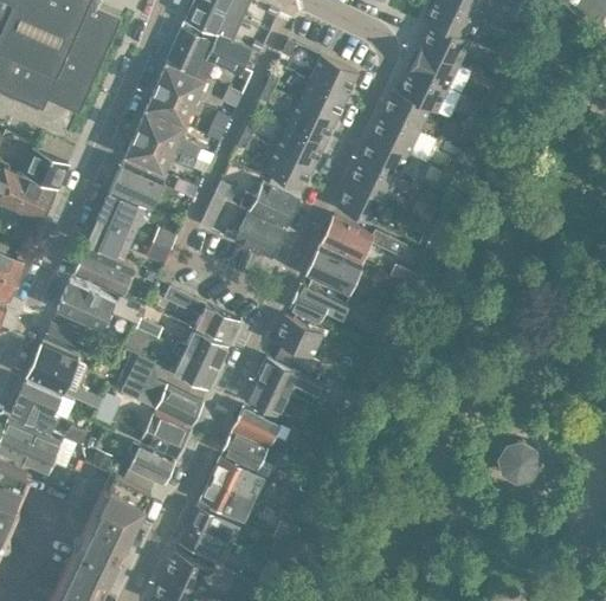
[(0,0),(0,92),(42,111),(46,101),(78,115),(120,20),(97,10),(101,0),(0,0)]
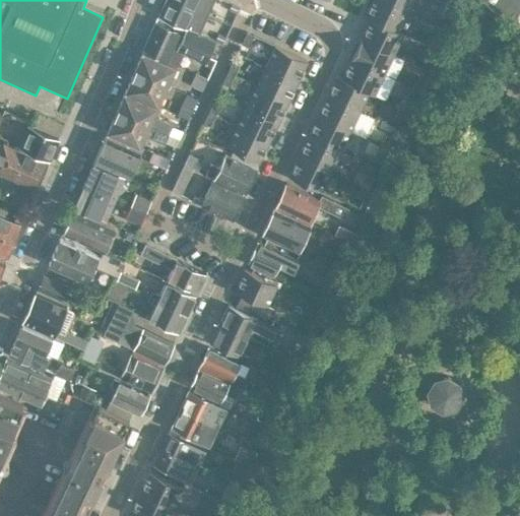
[(167,0),(166,0),(157,18),(181,28),(185,30),(194,12),(167,0)]
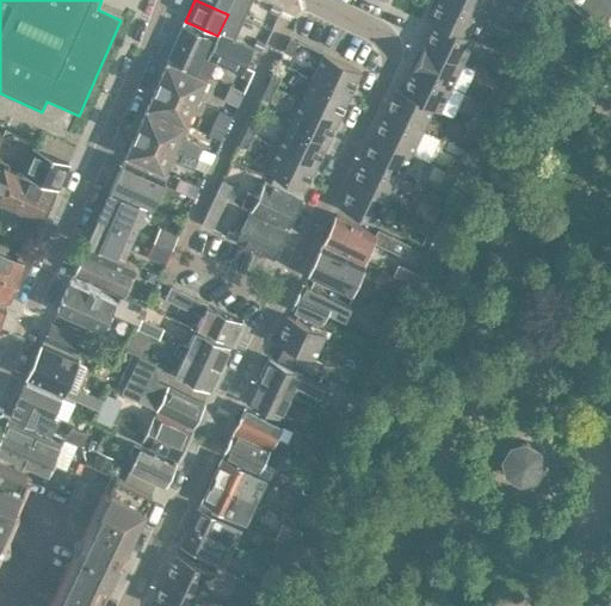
[(196,0),(228,14),(234,17),(236,11),(235,11),(238,7),(232,5),(234,0),(196,0)]
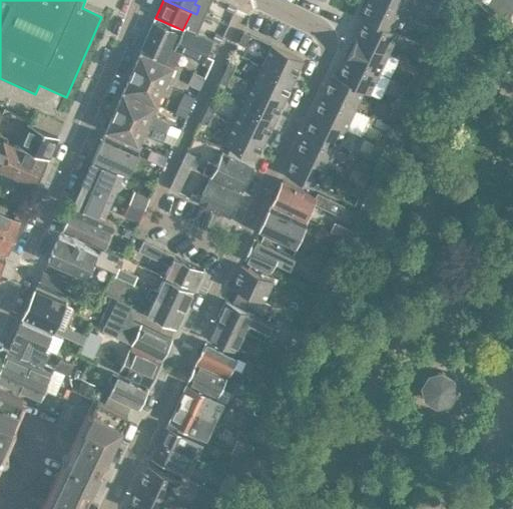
[(369,0),(360,20),(365,22),(391,34),(392,33),(401,14),(370,0),(369,0)]
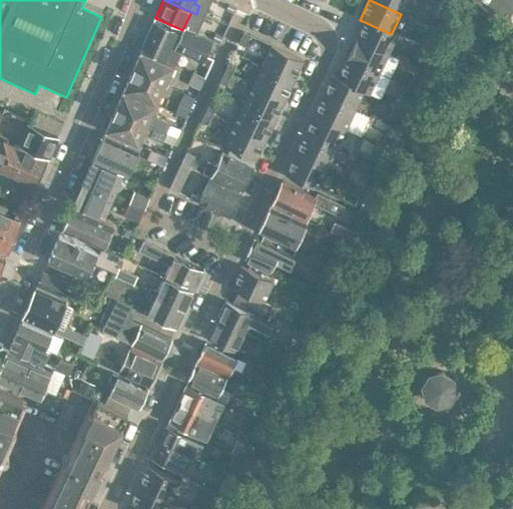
[(370,0),(401,14),(407,0),(370,0)]
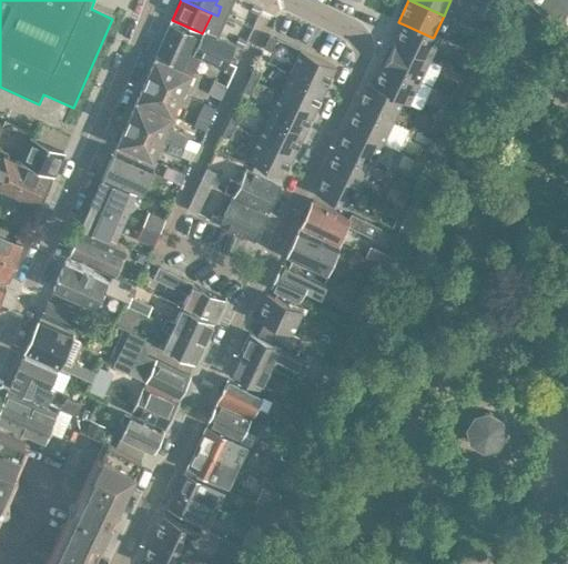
[(496,0),(493,0),(488,10),(495,13),(500,2),(496,0)]
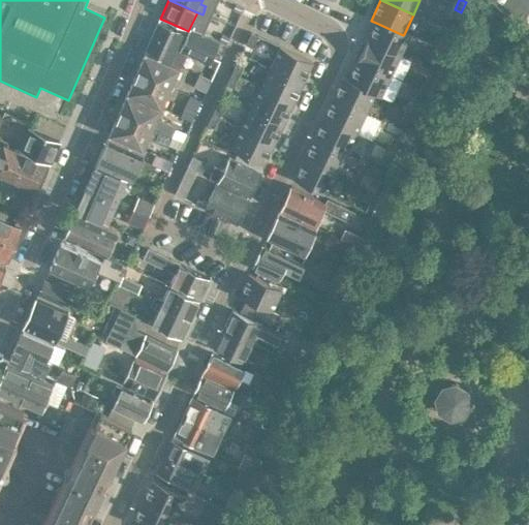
[(528,0),(491,0),(516,21),(528,26),(528,0)]
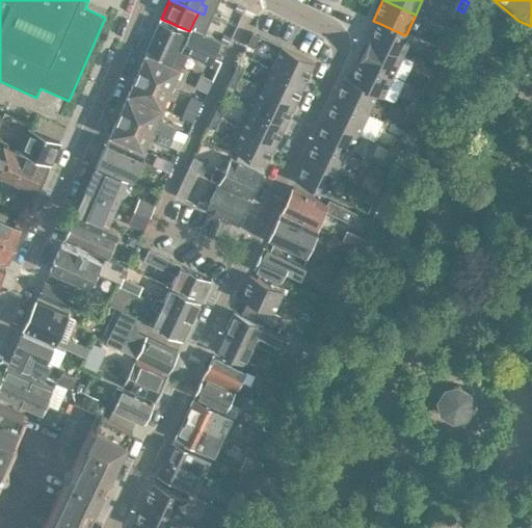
[(236,6),(233,14),(240,17),(243,9),(236,6)]
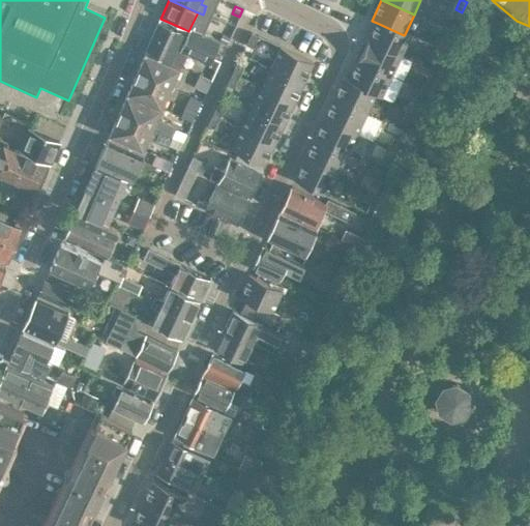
[(462,12),(455,9),(450,21),(457,24),(462,12)]
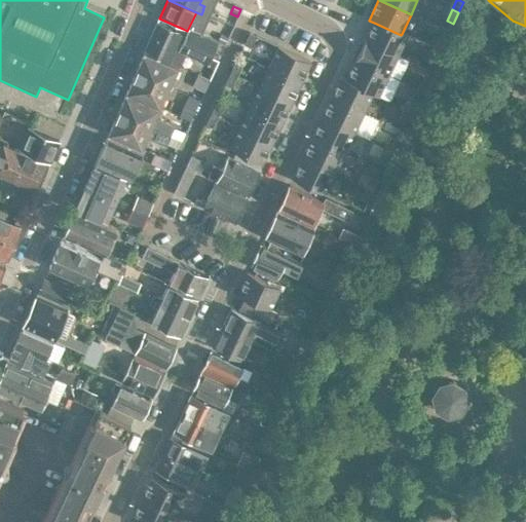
[(374,23),(365,42),(398,58),(407,37),(402,34),(401,35),(374,23)]
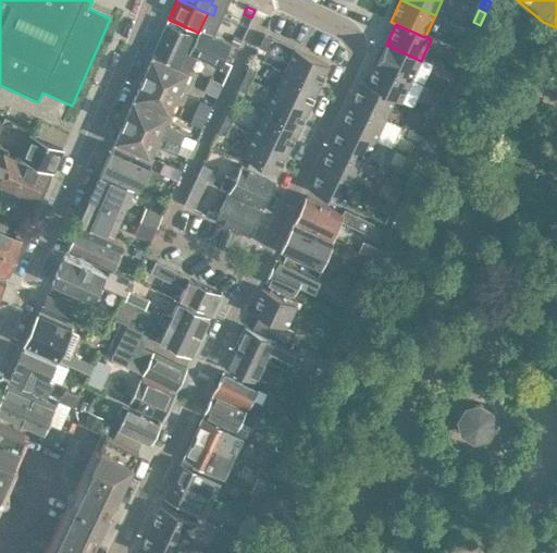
[(231,48),(198,33),(194,31),(190,37),(166,26),(152,56),(188,72),(195,58),(221,70),(231,48)]
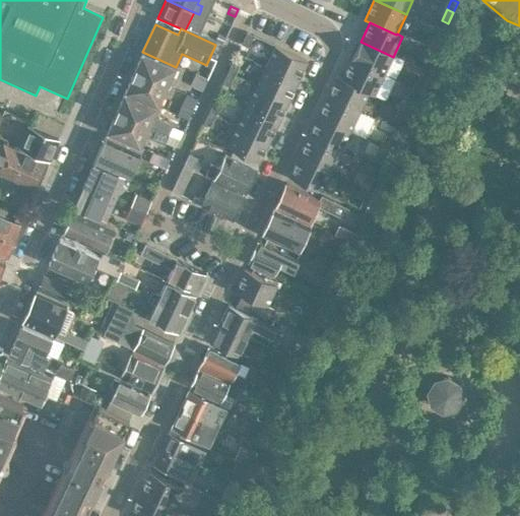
[(241,47),(247,50),(253,39),(246,36),(241,47)]
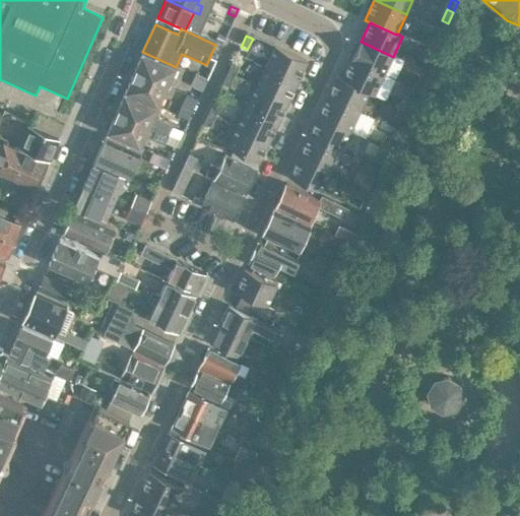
[(217,37),(214,43),(221,47),(224,40),(217,37)]
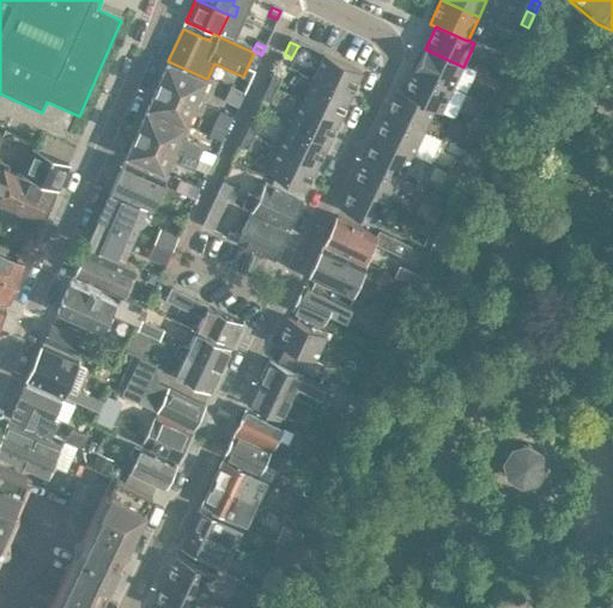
[(510,46),(504,58),(513,61),(517,49),(510,46)]
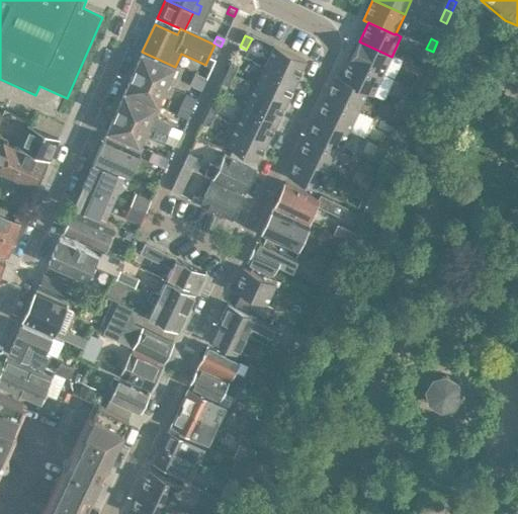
[(359,41),(350,62),(381,76),(392,57),(359,41)]
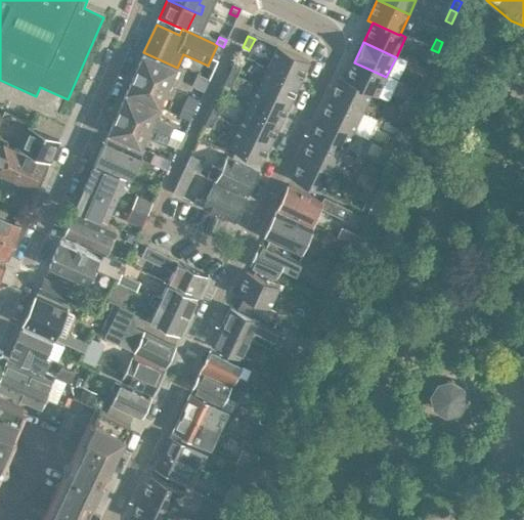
[(276,49),(267,70),(299,85),(309,65),(276,49)]
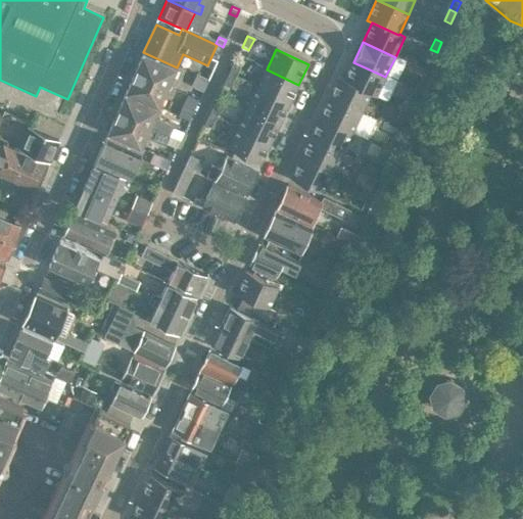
[(437,52),(430,49),(425,60),(431,63),(437,52)]
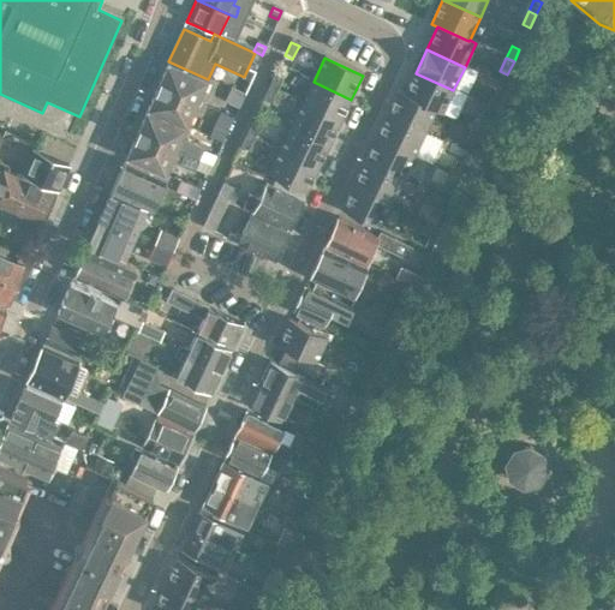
[(168,63),(157,88),(201,108),(207,96),(202,94),(208,81),(168,63)]
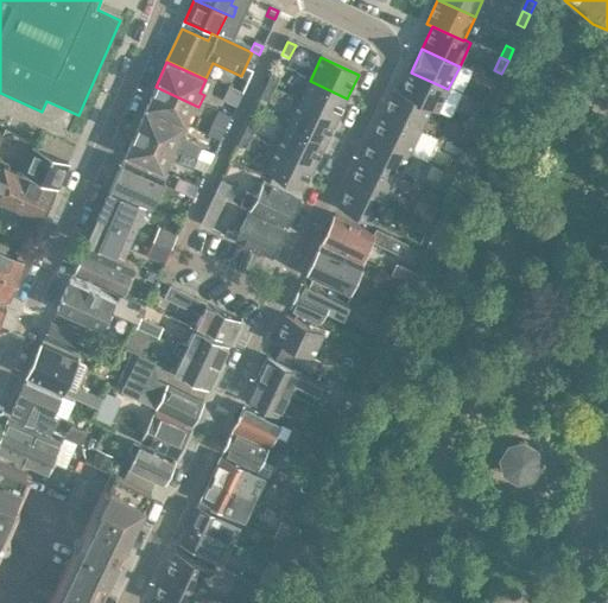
[(411,73),(400,94),(400,95),(430,109),(430,110),(437,114),(448,89),(411,73)]
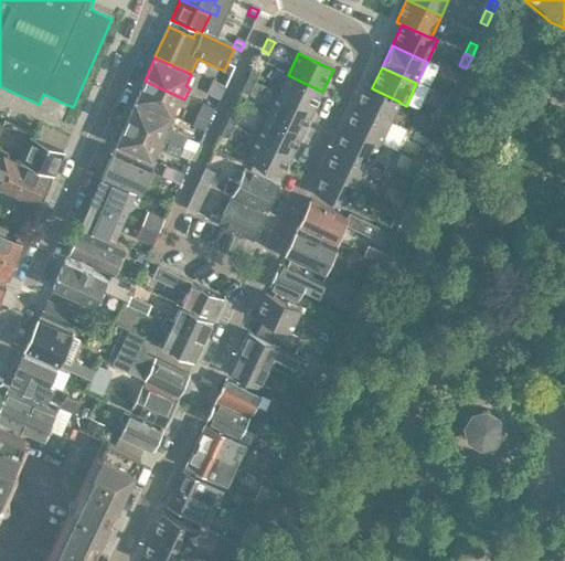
[(253,70),(246,82),(254,85),(259,73),(253,70)]
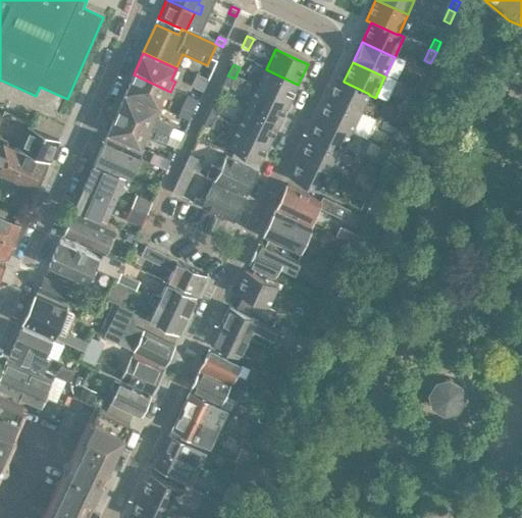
[(266,69),(256,89),(289,104),(298,85),(266,69)]
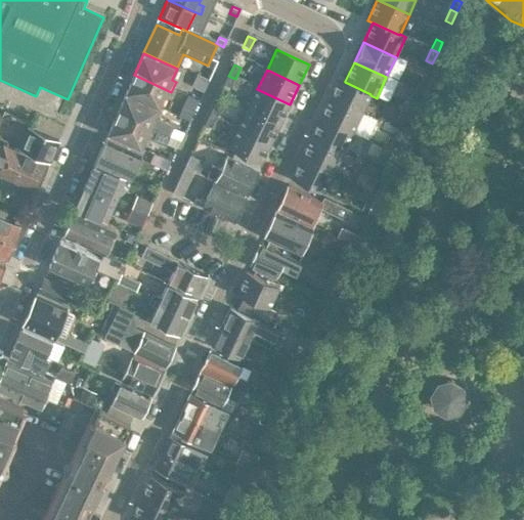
[(134,75),(125,95),(158,111),(166,93),(170,95),(171,92),(134,75)]
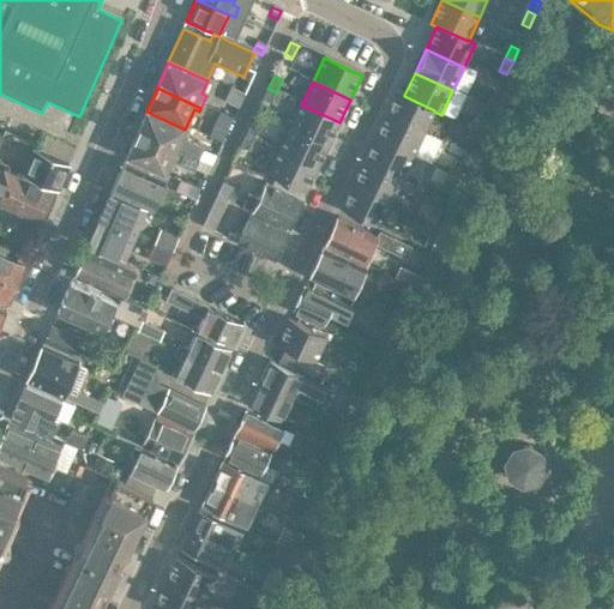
[(276,92),(268,89),(262,102),(270,106),(276,92)]
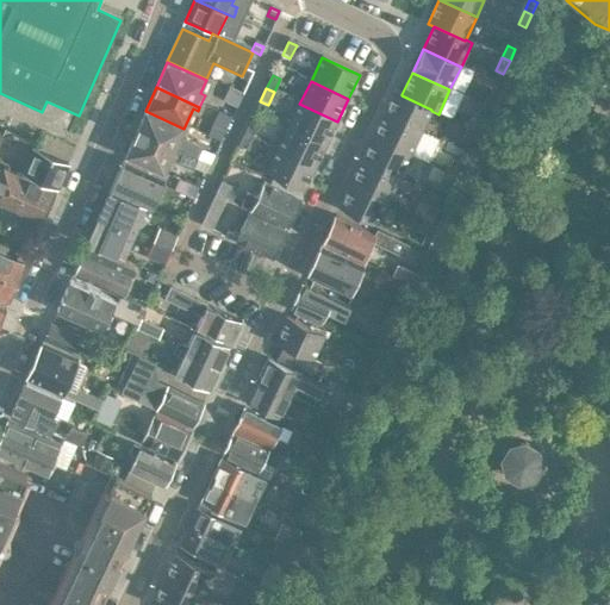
[(228,89),(222,104),(236,110),(237,110),(243,95),(228,89)]
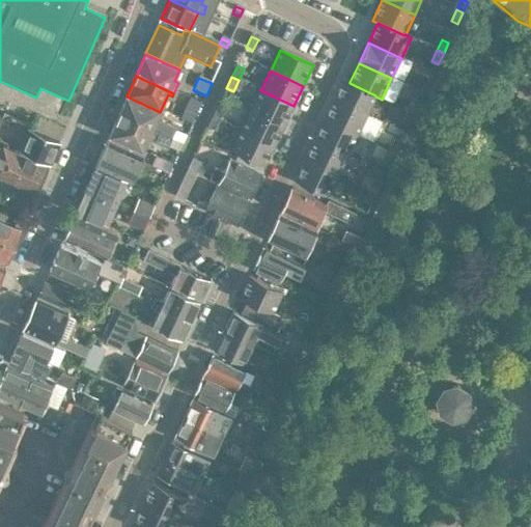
[(343,80),(334,101),(366,116),(375,96),(375,95),(350,83),(350,82),(343,80)]
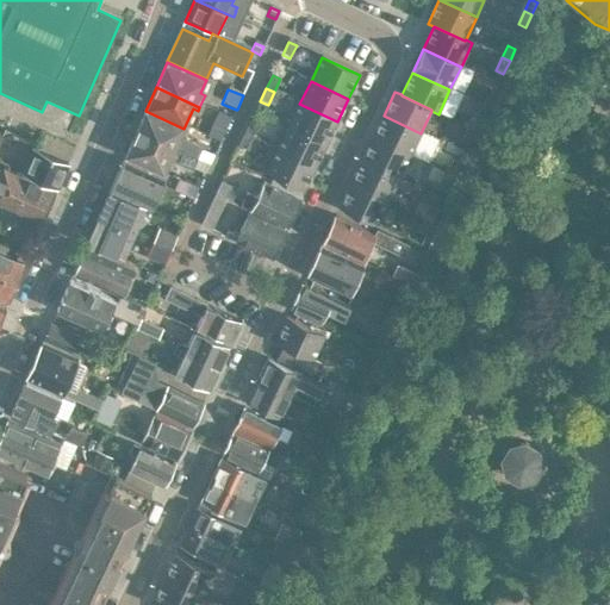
[(490,94),(484,106),(492,110),(498,98),(490,94)]
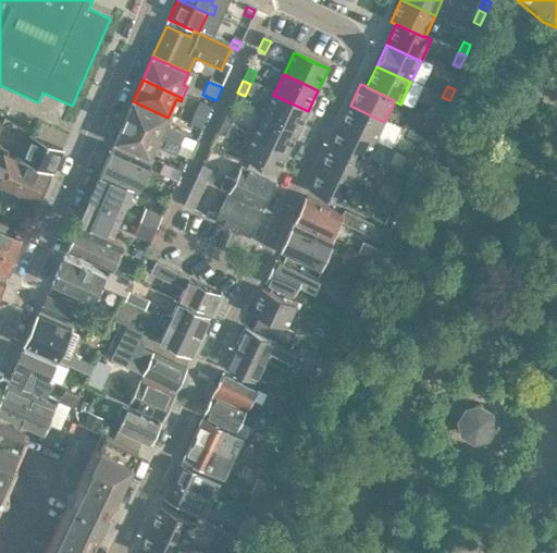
[(273,95),(263,117),(297,133),(308,111),(273,95)]
